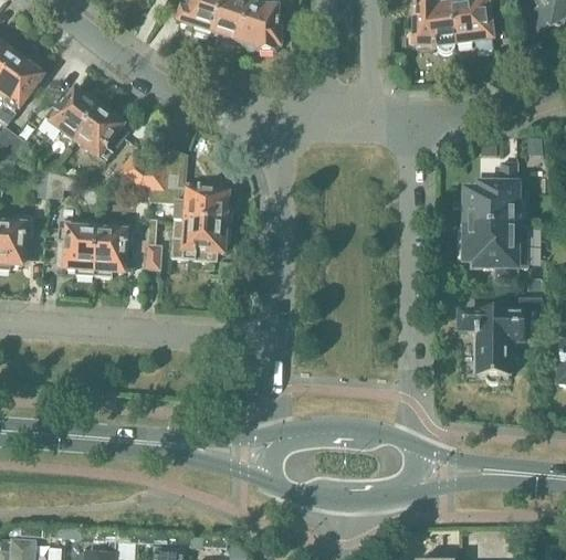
[(211,31),(220,0),(191,0),(190,0),(187,9),(184,8),(179,21),(197,28),(196,30),(208,34),(209,31),(211,31)]
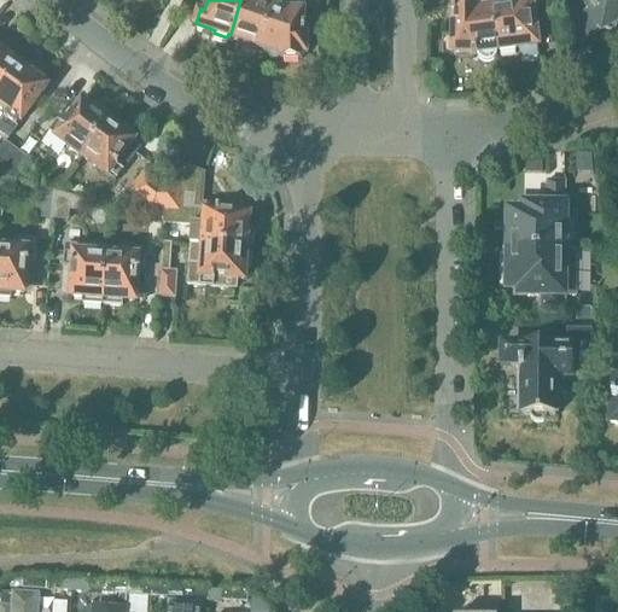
[(260,45),(274,0),(240,0),(231,34),(243,39),(242,42),(256,48),(257,44),(260,45)]
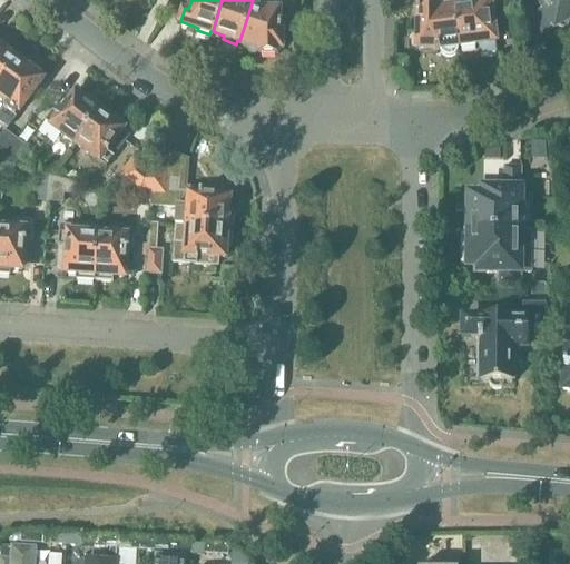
[(253,0),(239,41),(246,43),(258,45),(258,49),(276,49),(276,46),(281,46),(282,27),(281,27),(281,21),(278,21),(279,7),(262,6),(262,2),(253,0)]
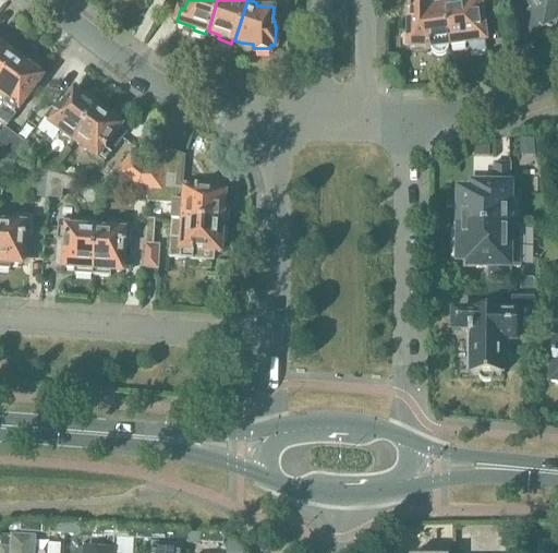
[(424,47),(432,45),(432,46),(432,47),(433,48),(434,49),(435,50),(437,51),(438,51),(439,51),(441,51),(443,51),(444,50),(446,49),(447,48),(447,47),(448,46),(448,44),(448,43),(449,43),(443,2),(421,3),(421,0),(408,0),(408,44),(423,44),(424,47)]
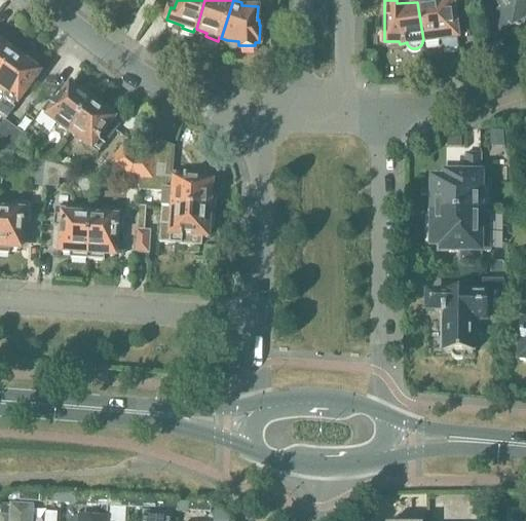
[(417,2),(423,40),(442,37),(443,46),(457,44),(455,35),(457,35),(453,1),(458,0),(429,0),(417,2)]
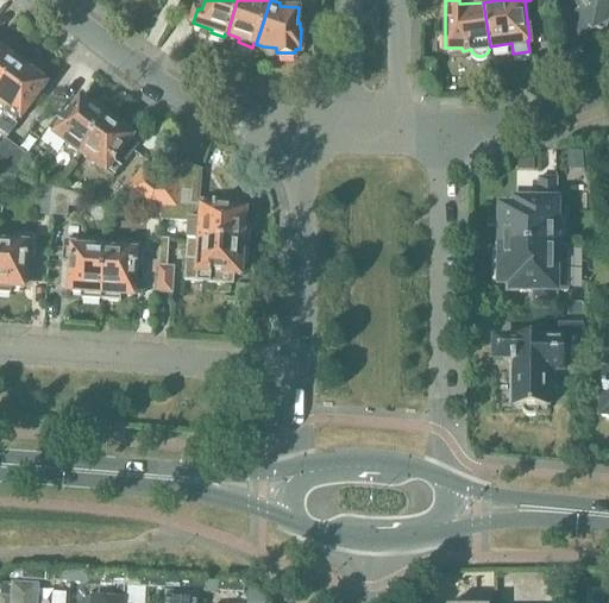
[(571,11),(582,31),(592,24),(594,26),(602,27),(607,24),(608,18),(608,17),(608,16),(608,14),(608,0),(579,0),(582,5),(571,11)]
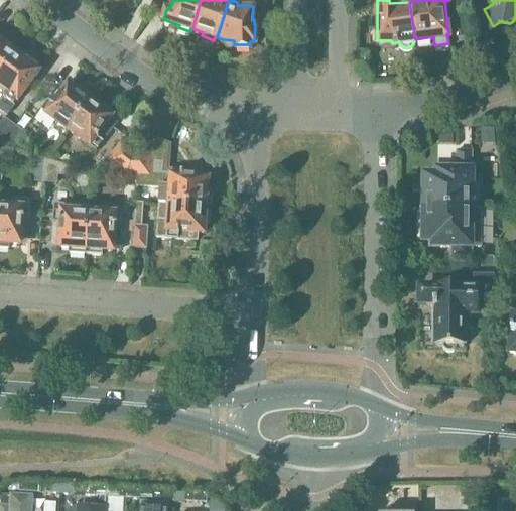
[(0,72),(16,50),(3,40),(1,42),(0,40),(0,72)]
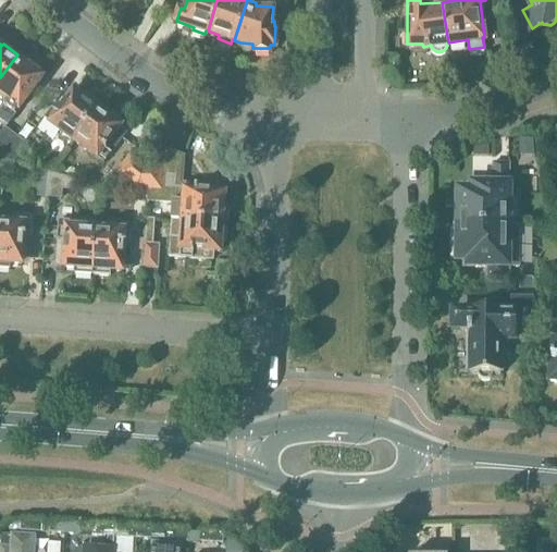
[(17,54),(0,77),(0,95),(5,99),(0,105),(0,115),(7,122),(41,75),(32,69),(34,66),(17,54)]
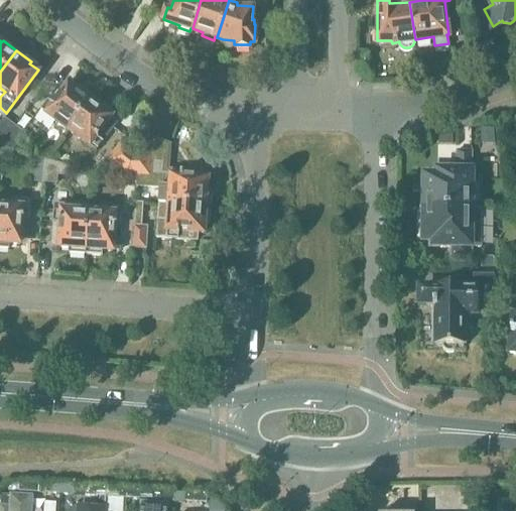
[(70,127),(93,94),(80,84),(77,89),(62,79),(48,97),(41,107),(70,127)]
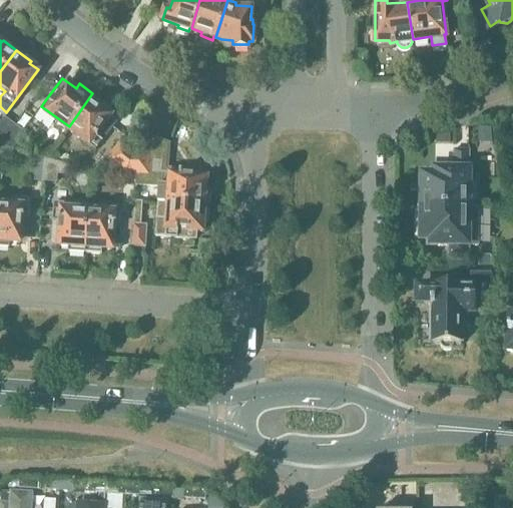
[(92,93),(69,126),(95,146),(116,117),(103,107),(106,103),(92,93)]
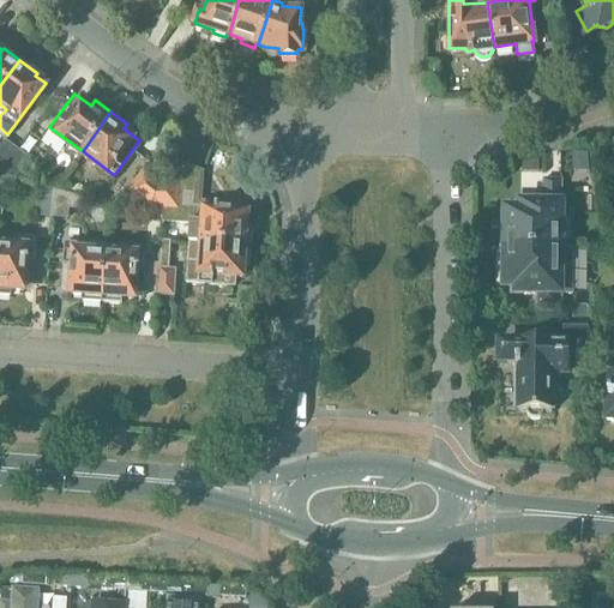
[(0,167),(16,146),(5,138),(0,143),(0,167)]
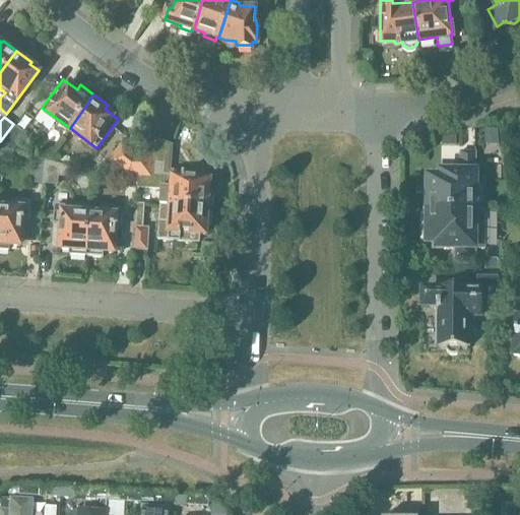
[(13,124),(0,141),(0,143),(13,148),(25,132),(13,124)]
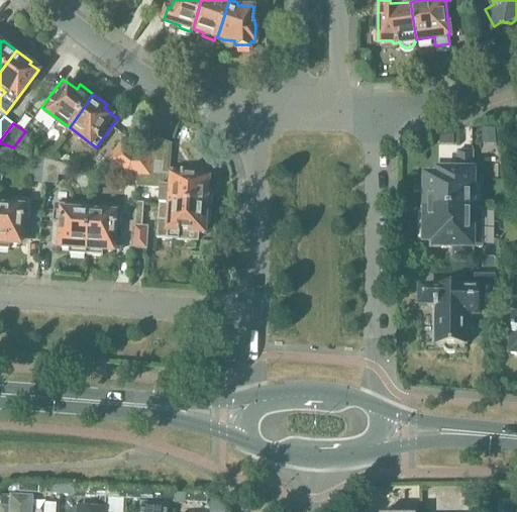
[(139,151),(137,183),(149,184),(161,183),(160,201),(211,204),(212,187),(207,187),(208,177),(205,177),(206,171),(194,170),(194,167),(169,166),(170,151),(171,142),(163,139),(140,132),(134,150),(137,151),(139,151)]
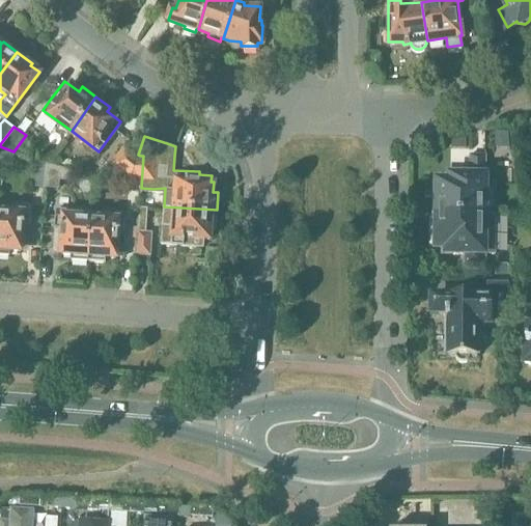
[(120,172),(136,153),(124,144),(110,164),(120,172)]
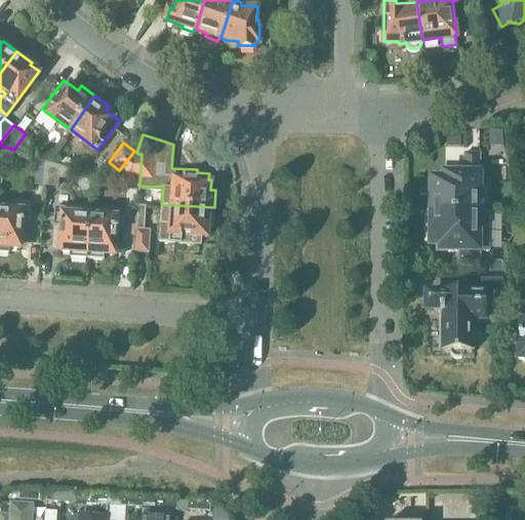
[(428,208),(484,208),(483,168),(479,168),(479,150),(467,150),(467,149),(465,149),(465,160),(466,160),(466,169),(458,170),(458,171),(446,171),(446,176),(432,176),(432,190),(428,190),(428,208)]
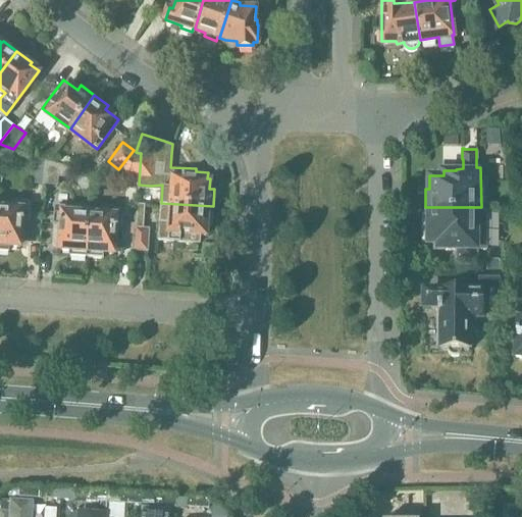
[(136,152),(134,150),(118,169),(126,174),(136,174),(136,185),(139,185),(141,153),(139,153),(136,152)]
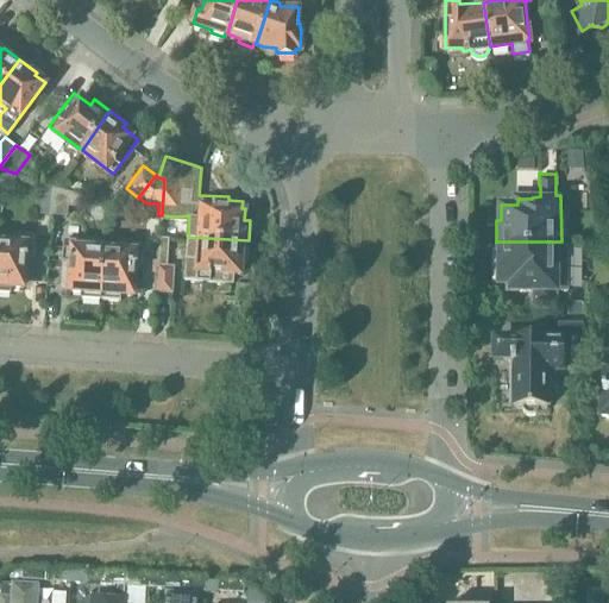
[(52,184),(38,180),(37,209),(51,211),(52,184)]
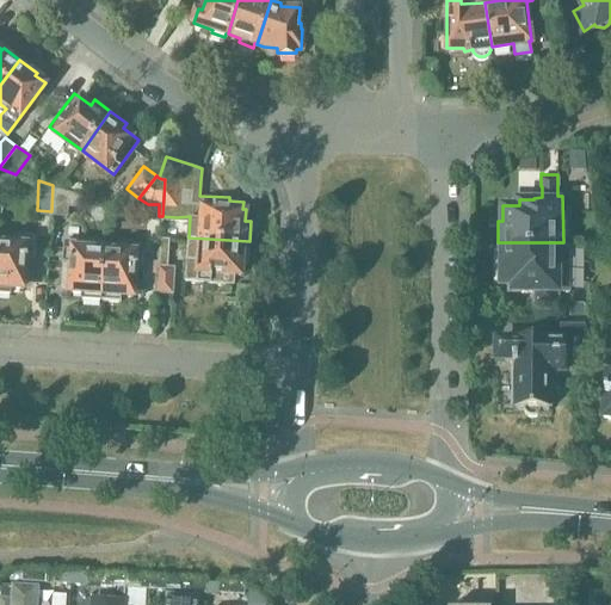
[(88,196),(53,185),(51,211),(50,226),(66,227),(67,203),(87,205),(88,196)]
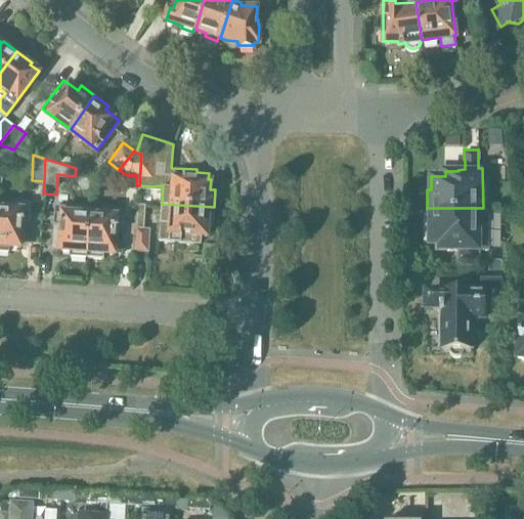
[(12,209),(12,208),(0,206),(0,249),(9,250),(10,245),(19,245),(20,238),(27,238),(27,239),(29,239),(31,200),(16,199),(15,209),(12,209)]
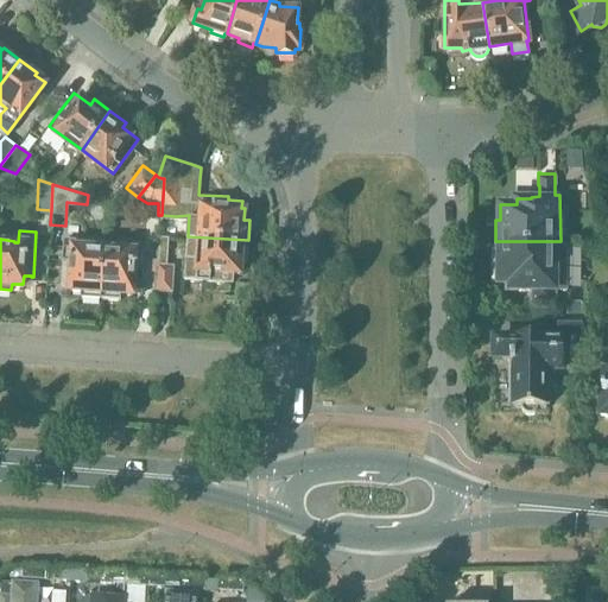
[(158,263),(157,287),(172,289),(172,264),(166,264),(170,234),(160,233),(159,263),(158,263)]
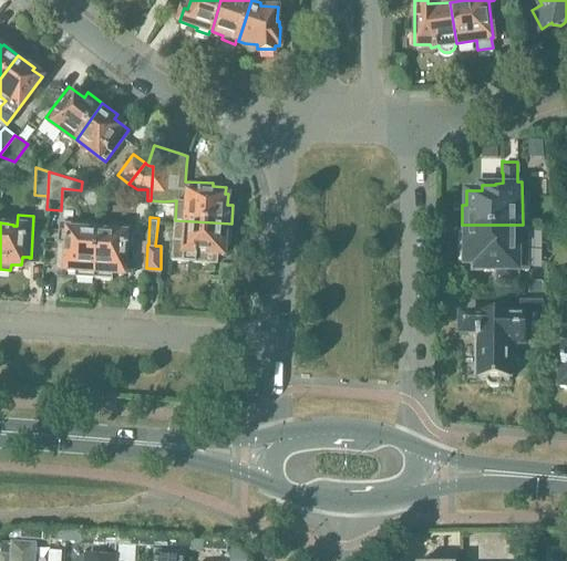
[(75,274),(94,276),(98,227),(81,226),(82,221),(59,220),(57,267),(75,269),(75,274)]
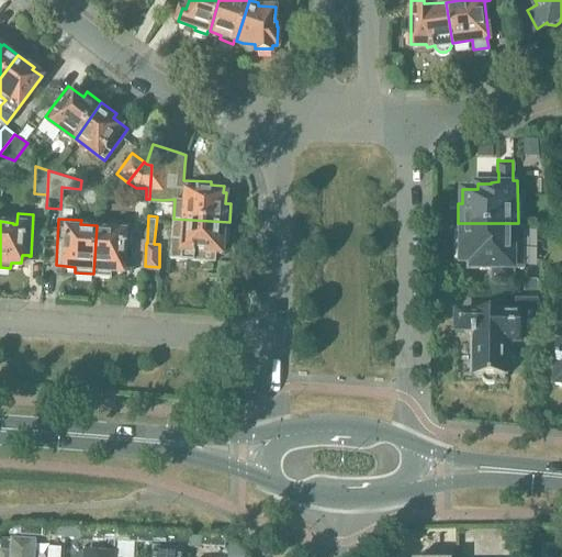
[(228,240),(229,222),(173,219),(172,236),(171,256),(182,256),(214,259),(214,249),(222,249),(222,238),(228,240)]
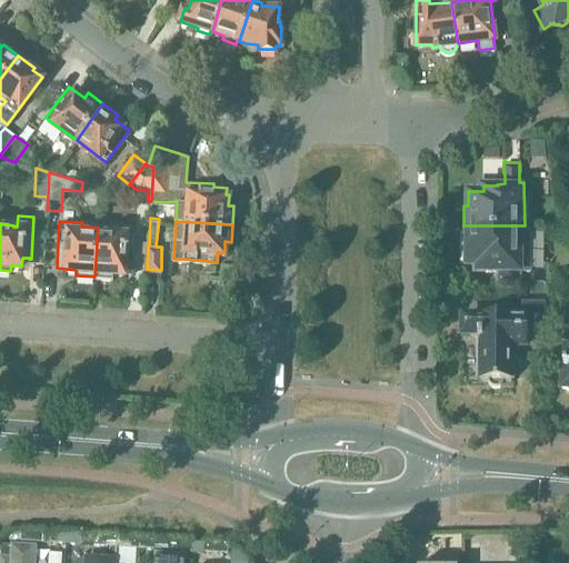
[(525,225),(463,225),(463,247),(468,247),(468,262),(480,262),(480,268),(473,268),(473,269),(498,269),(498,281),(497,281),(497,282),(519,282),(519,272),(535,272),(535,225),(525,225)]
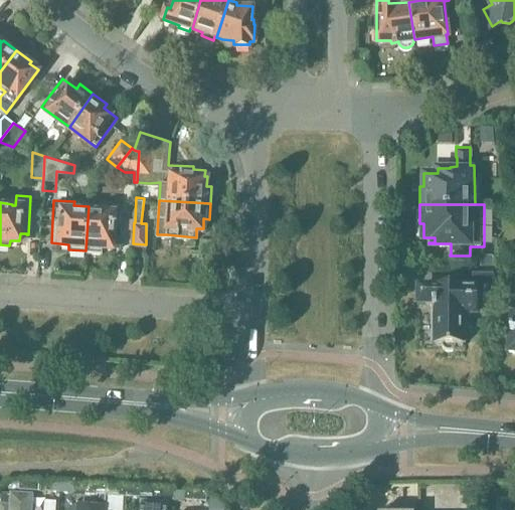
[(113,235),(119,235),(119,240),(121,241),(123,212),(117,211),(117,208),(89,206),(86,250),(102,251),(103,246),(112,247),(113,235)]
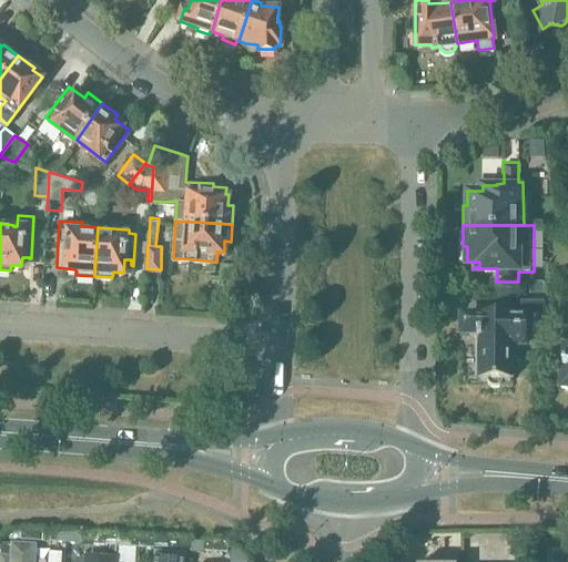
[(480,377),(487,377),(488,378),(488,379),(488,380),(489,381),(490,381),(492,382),(493,382),(494,384),(496,384),(497,382),(498,382),(499,381),(500,380),(501,379),(501,378),(503,377),(509,377),(510,341),(540,341),(540,310),(544,310),(544,293),(540,293),(540,281),(539,281),(539,279),(526,279),(526,293),(520,293),(520,309),(523,309),(523,314),(509,314),(509,313),(480,312),(480,313),(467,313),(467,315),(463,315),(463,329),(467,329),(467,330),(477,330),(477,370),(480,370),(480,377)]
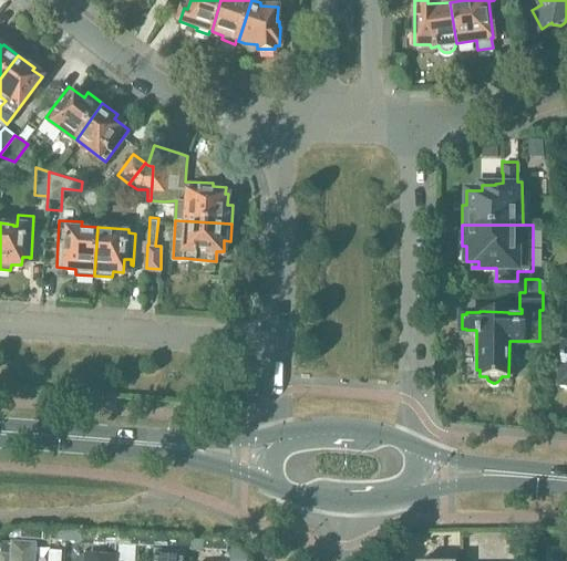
[(88,529),(81,529),(81,527),(58,526),(58,528),(51,527),(50,539),(57,540),(58,537),(81,538),(80,547),(86,548),(88,529)]
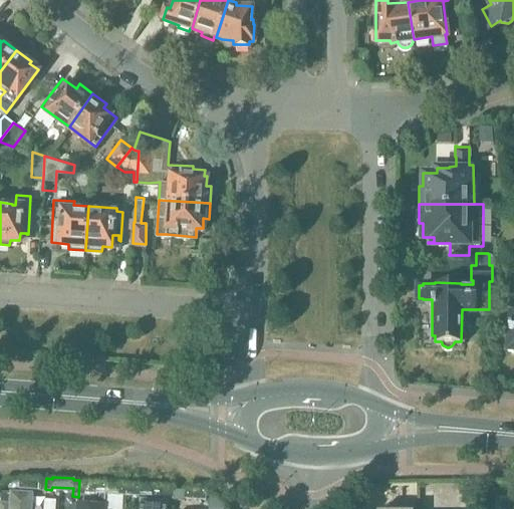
[(206,497),(206,488),(206,486),(185,485),(185,487),(179,486),(178,495),(200,496),(200,508),(215,508),(224,508),(225,508),(211,492),(206,497)]
